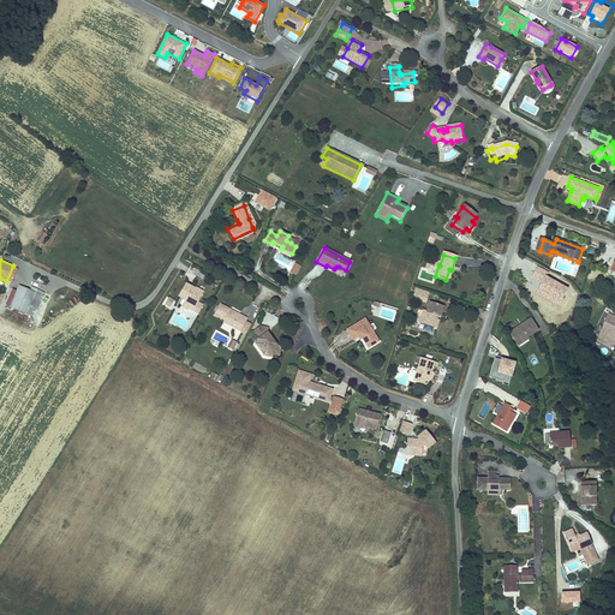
[(15,285),(21,269),(13,266),(6,281),(15,285)]
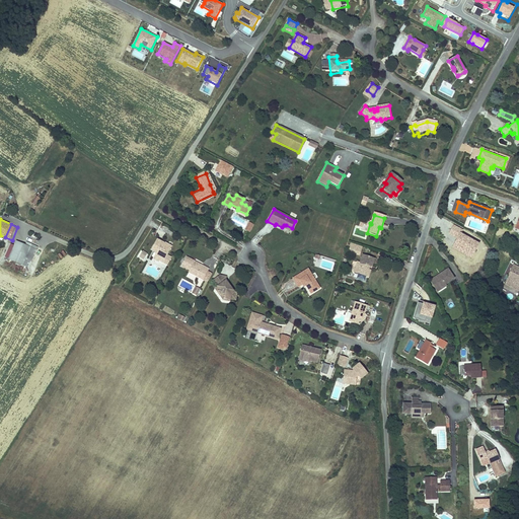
[(448,234),(457,239),(452,248),(471,260),(480,244),(461,234),(463,230),(454,225),(448,234)]
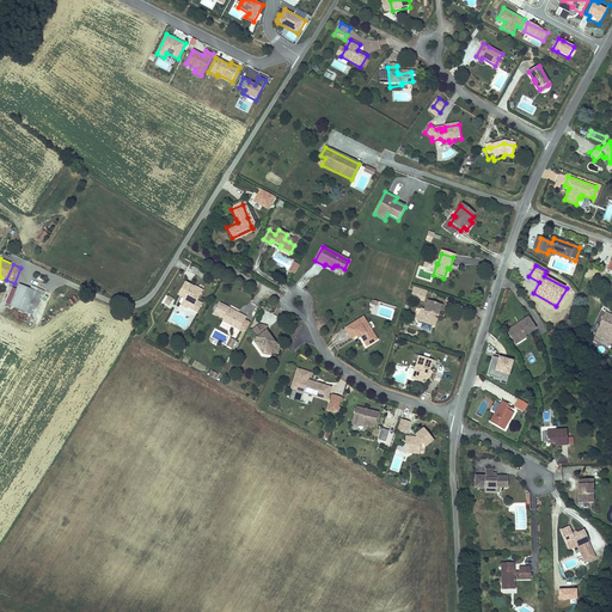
[(196,298),(199,292),(191,287),(193,285),(184,281),(177,294),(183,298),(189,300),(187,304),(197,308),(201,300),(196,298)]
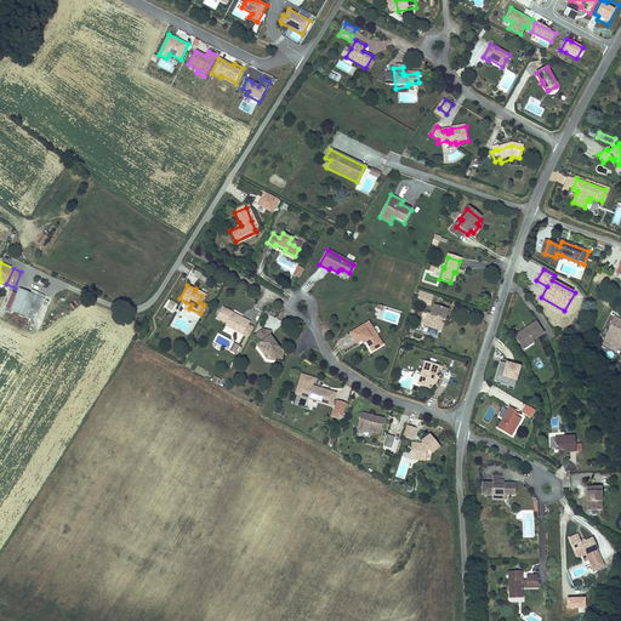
[(34,292),(33,296),(22,291),(12,312),(29,320),(41,295),(34,292)]
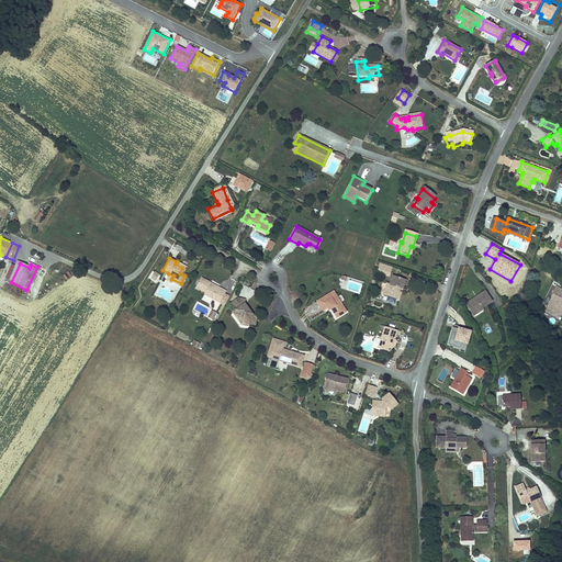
[(377,274),(391,277),(393,267),(379,263),(377,274)]
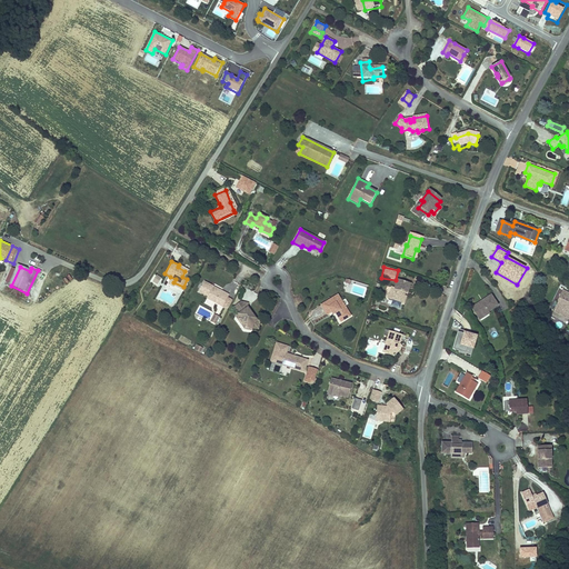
[(202,280),(197,291),(206,296),(205,297),(220,306),(227,295),(219,290),(218,292),(210,288),(211,286),(202,280)]
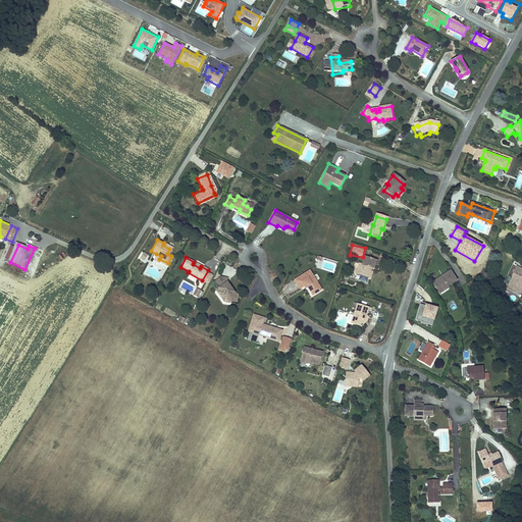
[(360,265),(359,269),(361,270),(359,275),(369,279),(371,273),(369,272),(370,269),(372,269),(374,270),(377,262),(365,258),(363,266),(360,265)]
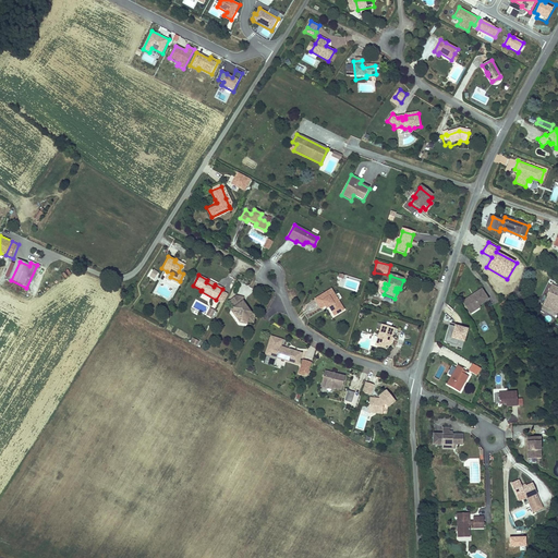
[(557,287),(552,283),(547,294),(548,294),(543,304),(549,307),(552,304),(557,306),(556,311),(557,311),(557,287)]
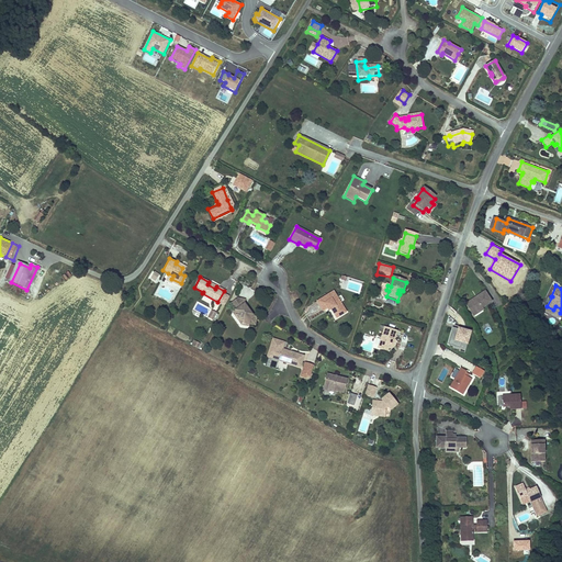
[(333,316),(337,313),(339,316),(344,313),(330,293),(314,303),(319,313),(324,310),(327,308),(328,311),(333,316)]
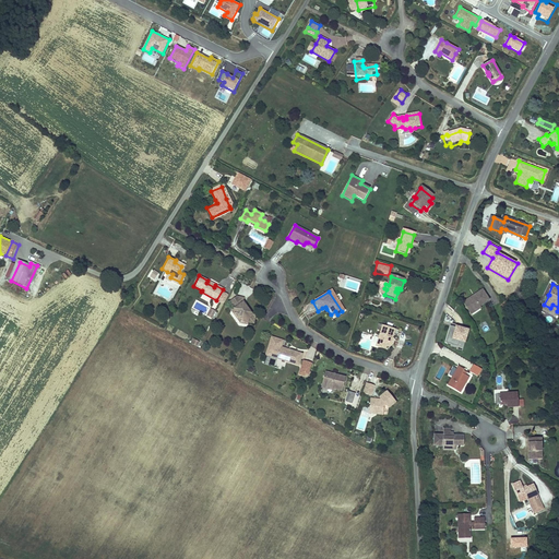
[(477,302),(477,304),(473,304),(465,309),(473,319),(482,311),(490,305),(483,295),(476,300),(477,302)]
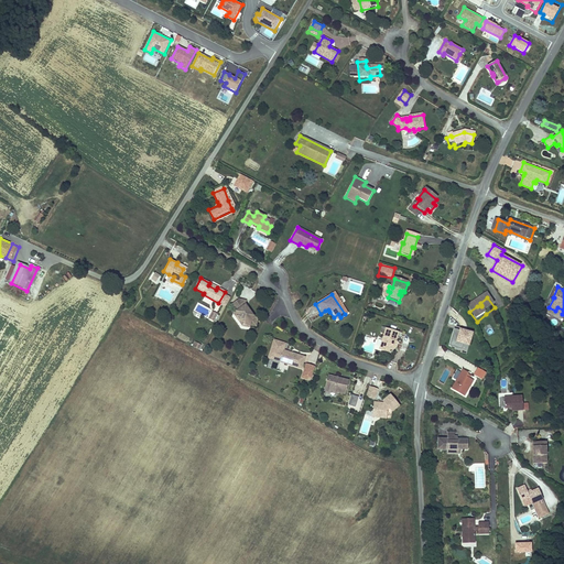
[(246,312),(242,306),(243,305),(245,301),(237,300),(229,305),(234,311),(236,315),(235,315),(239,322),(240,321),(242,324),(247,325),(253,326),(255,317),(252,317),(248,311),(246,312)]
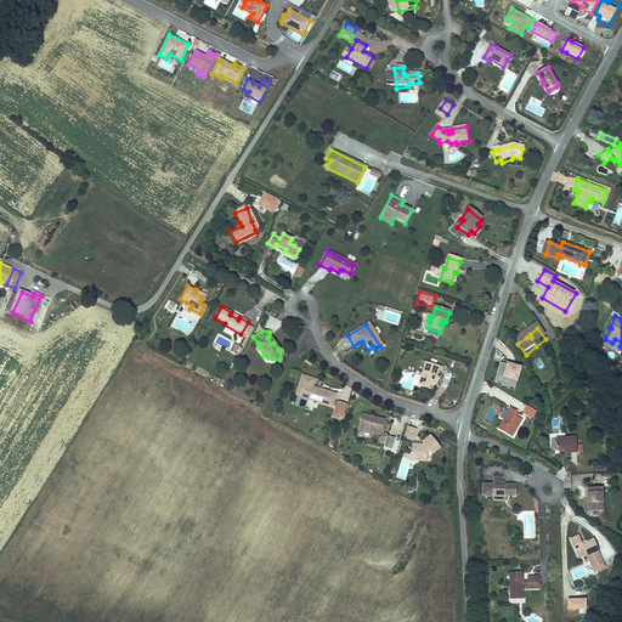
[(259,348),(260,348),(258,343),(254,344),(265,360),(272,361),(272,358),(267,357),(265,354),(264,355),(259,348)]
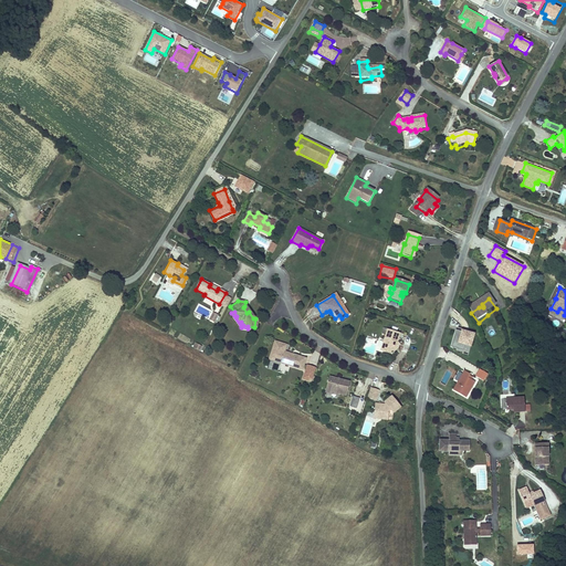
[(209,321),(216,323),(219,315),(212,313),(209,321)]
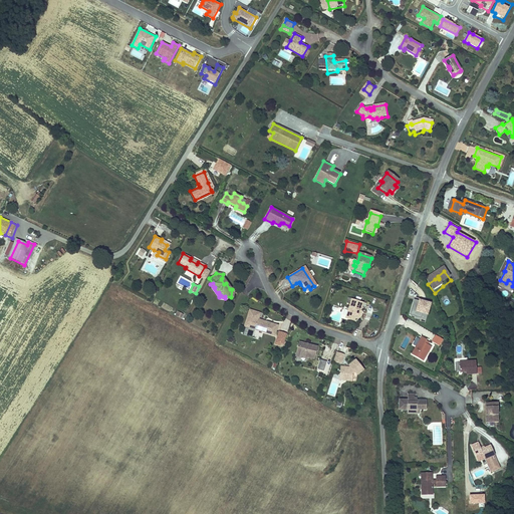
[(428,313),(431,302),(420,299),(419,300),(414,298),(410,314),(415,316),(421,317),(423,312),(428,313)]
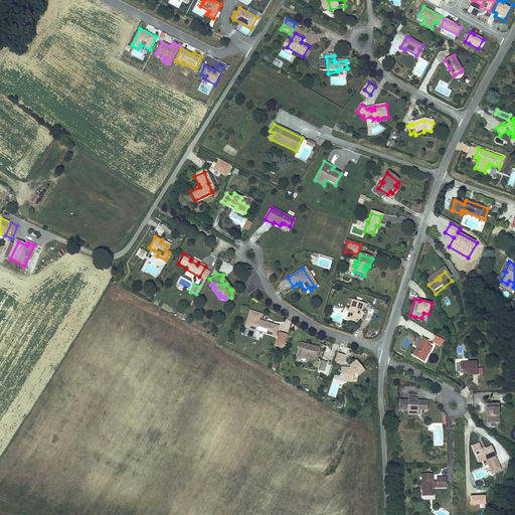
[(356,323),(360,314),(363,306),(352,303),(346,322),(351,324),(352,321),(355,322),(356,323)]
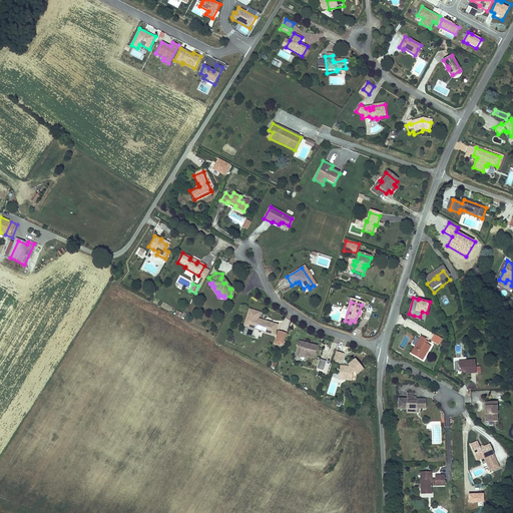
[(257,320),(259,315),(247,312),(244,322),(254,326),(252,330),(272,337),(275,327),(257,320)]
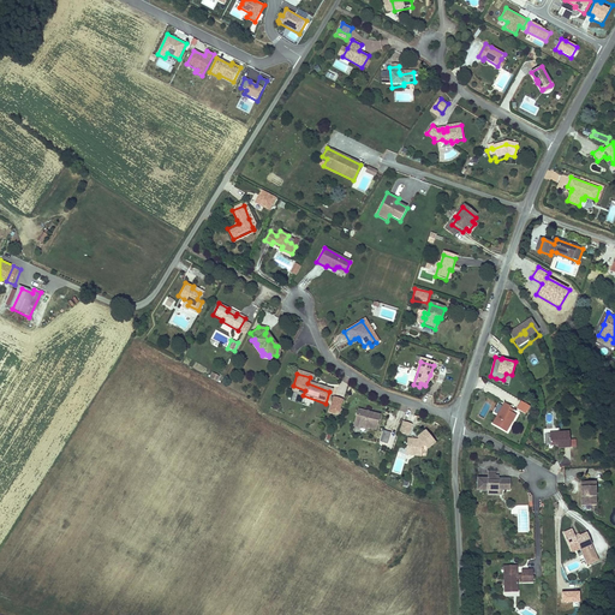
[(508,386),(512,375),(506,374),(503,380),(496,378),(495,380),(503,382),(502,383),(508,386)]
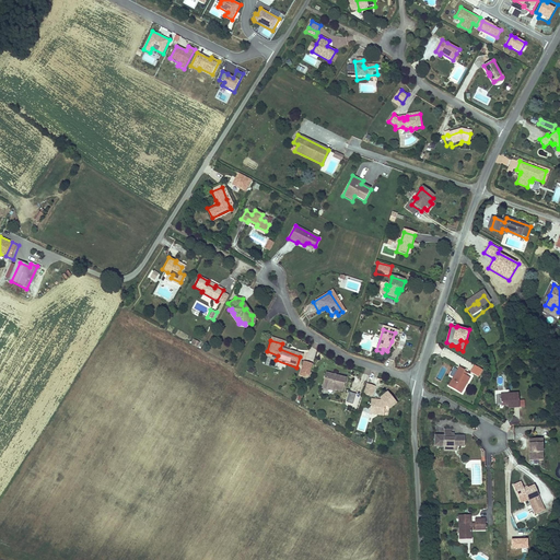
[(276,360),(278,356),(267,351),(265,357),(276,360)]
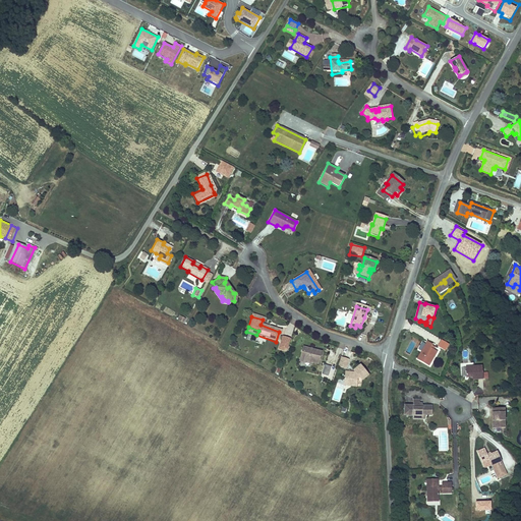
[(281,338),(277,350),(282,352),(283,349),(286,351),(289,341),(281,338)]
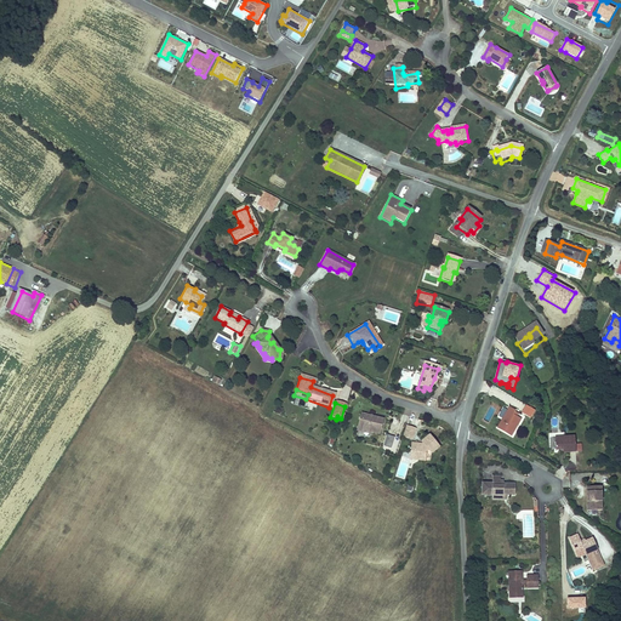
[(535,409),(527,404),(522,411),(530,416),(535,409)]
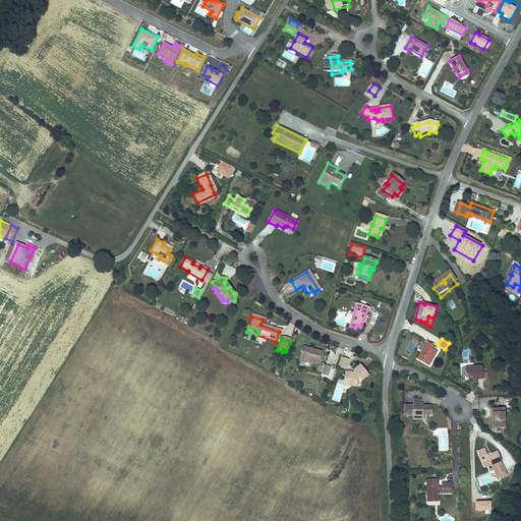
[(431,344),(427,341),(425,345),(421,343),(417,349),(421,351),(417,358),(429,365),(438,352),(432,349),(429,347),(431,344)]
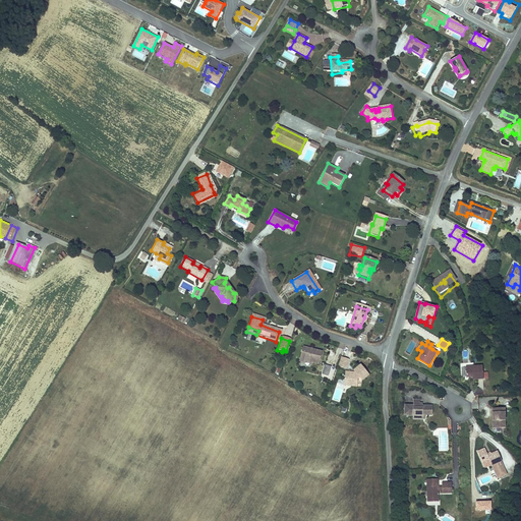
[(300,362),(308,364),(316,366),(320,354),(313,352),(313,354),(310,354),(310,352),(307,352),(307,353),(300,352),(297,363),(300,363),(300,362)]
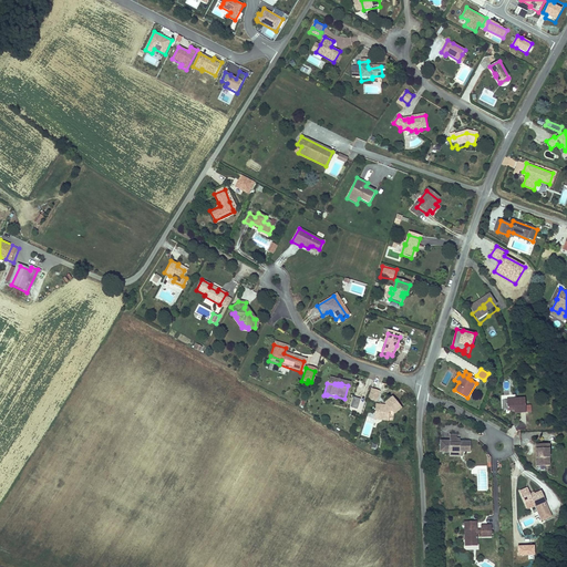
[(360,399),(363,400),(366,398),(369,399),(371,391),(363,388),(360,399)]
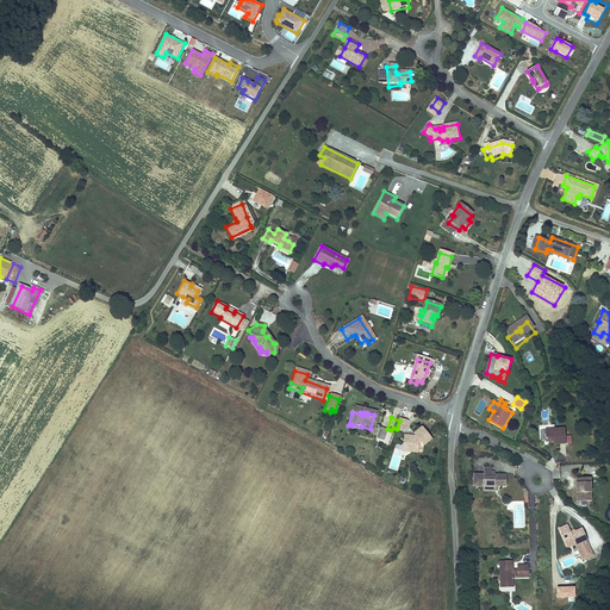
[(377,439),(384,441),(388,430),(381,427),(377,439)]
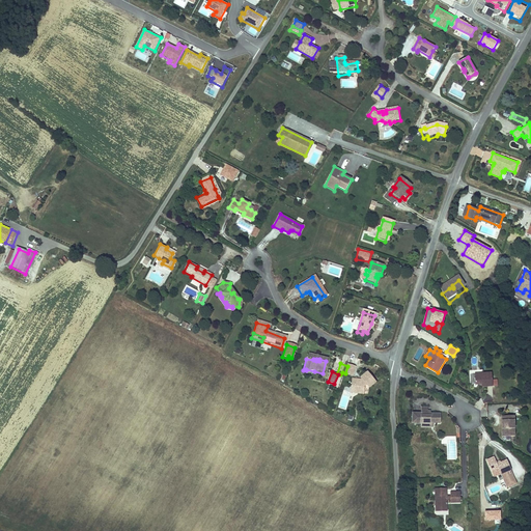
[(475,383),(480,383),(482,383),(482,386),(492,386),(491,372),(474,372),(475,383)]
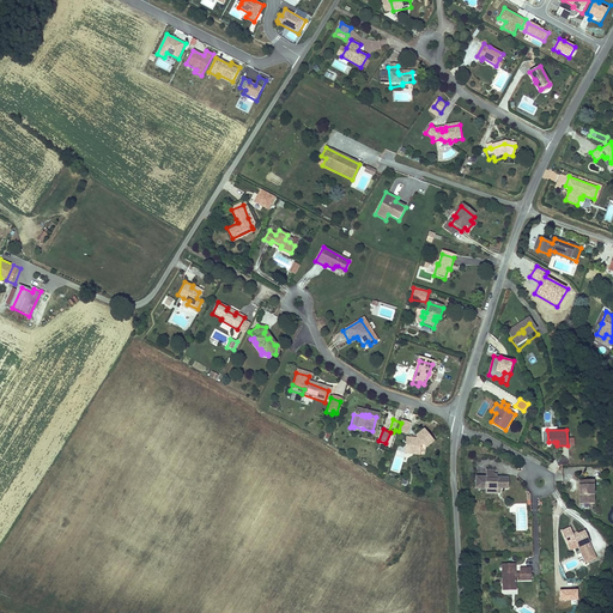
[(407,445),(408,445),(407,456),(418,457),(419,448),(422,447),(424,449),(432,443),(424,431),(416,437),(417,439),(413,442),(412,439),(407,439),(407,445)]
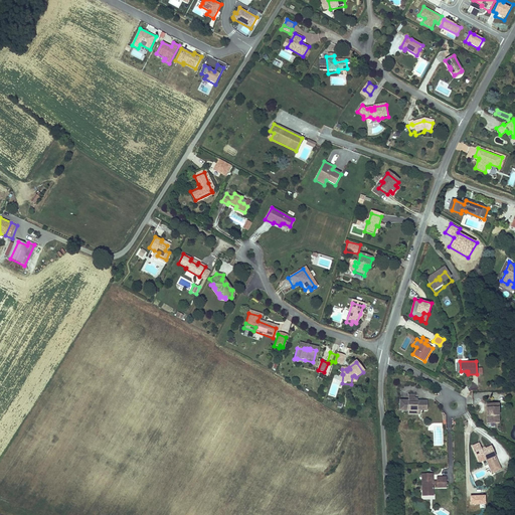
[(418,399),(418,397),(415,397),(415,398),(411,398),(411,399),(408,399),(399,398),(399,409),(403,409),(403,410),(408,410),(408,412),(412,412),(415,410),(420,410),(427,410),(427,400),(418,399)]
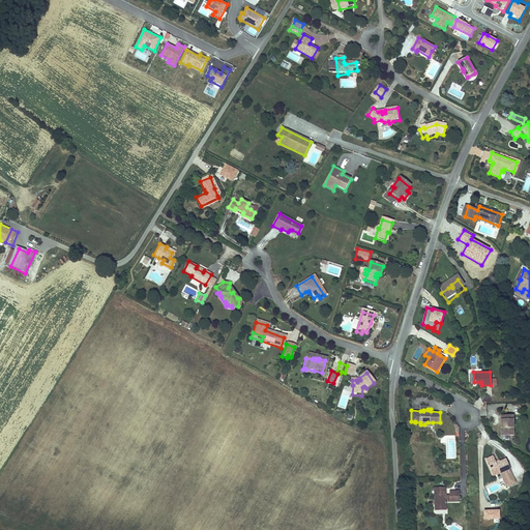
[(499,418),(499,435),(512,435),(512,418),(499,418)]
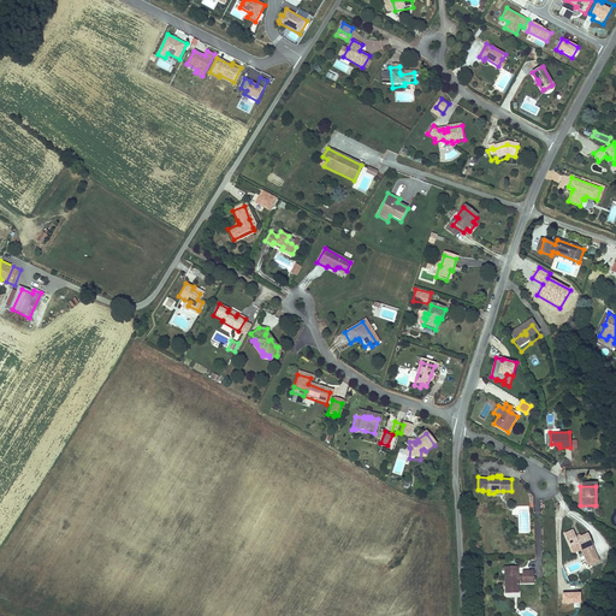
[(576,537),(575,535),(573,528),(564,532),(573,552),(581,550),(588,566),(600,561),(587,532),(580,535),(576,537)]
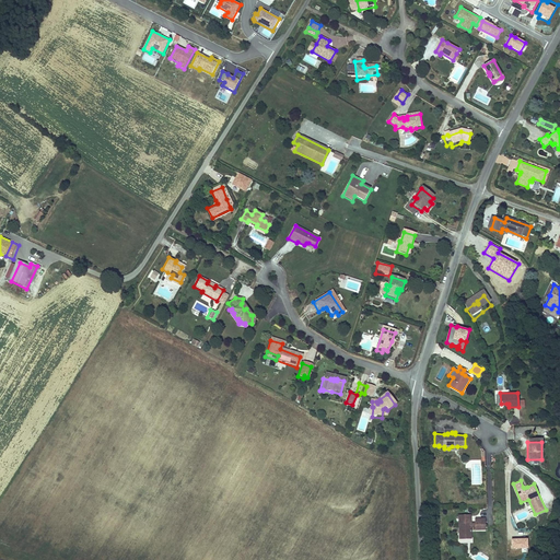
[(486,529),(486,525),(480,525),(480,517),(475,518),(475,523),(470,523),(470,514),(458,514),(459,535),(471,535),(471,526),(475,526),(475,529),(486,529)]
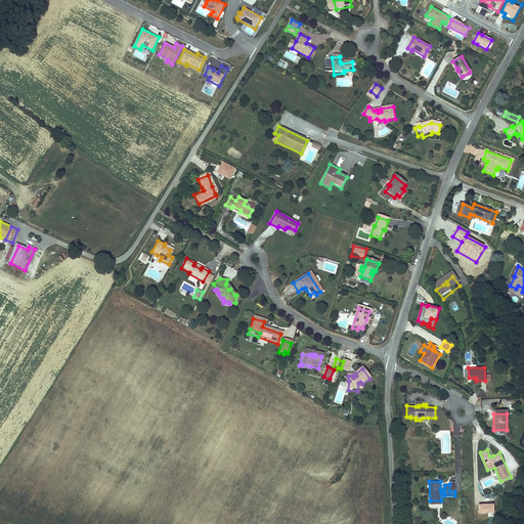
[(442,523),(455,523),(456,523),(442,515),(439,522),(442,523)]
